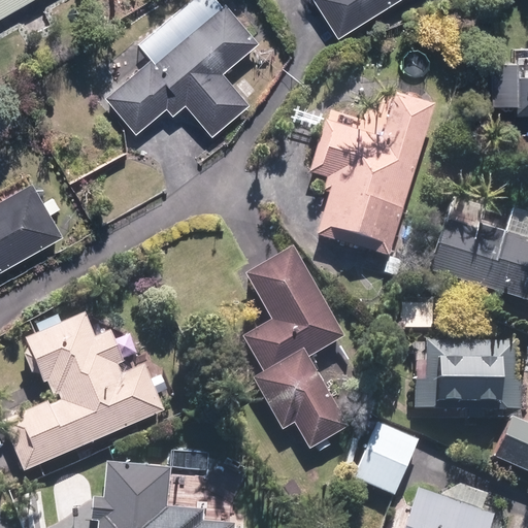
[(0,0),(0,18),(30,0),(0,0)]
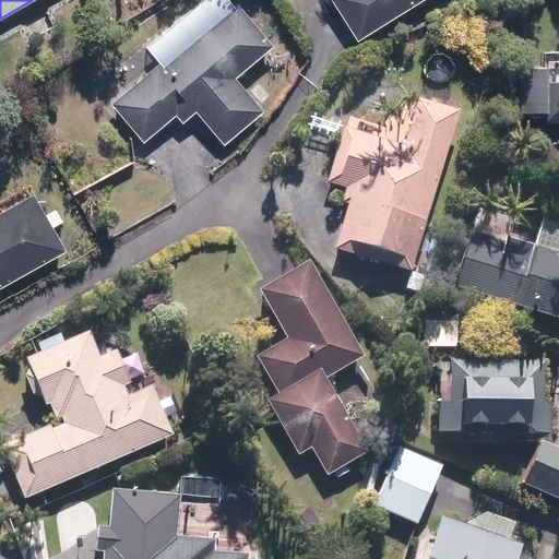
[(163,59),(114,100),(146,139),(178,113),(185,120),(198,109),(226,143),(268,107),(239,74),(276,43),(240,0),(166,63),(163,59)]
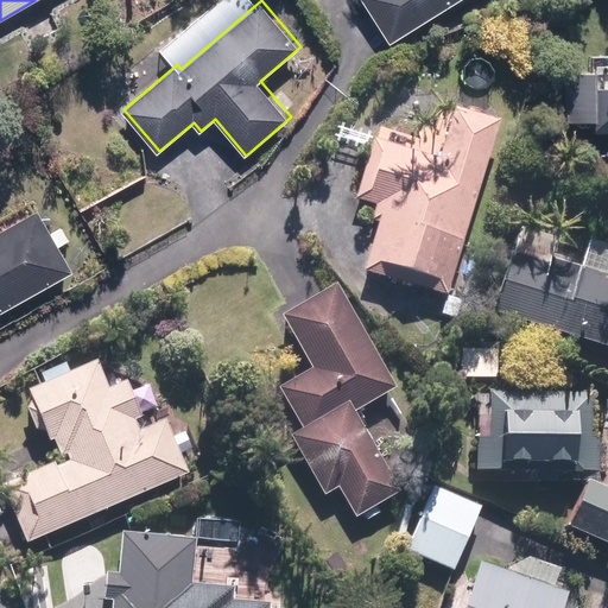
[(363,0),(392,43),(456,0),(363,0)]
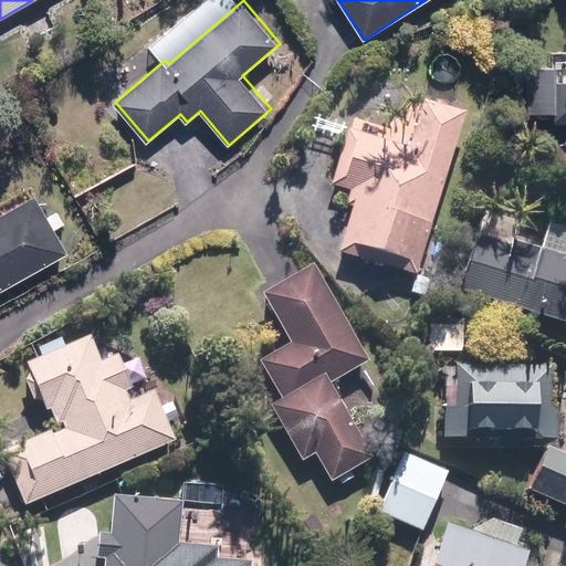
[(558,106),(559,118),(565,117),(565,75),(558,75),(558,60),(530,60),(531,106),(558,106)]
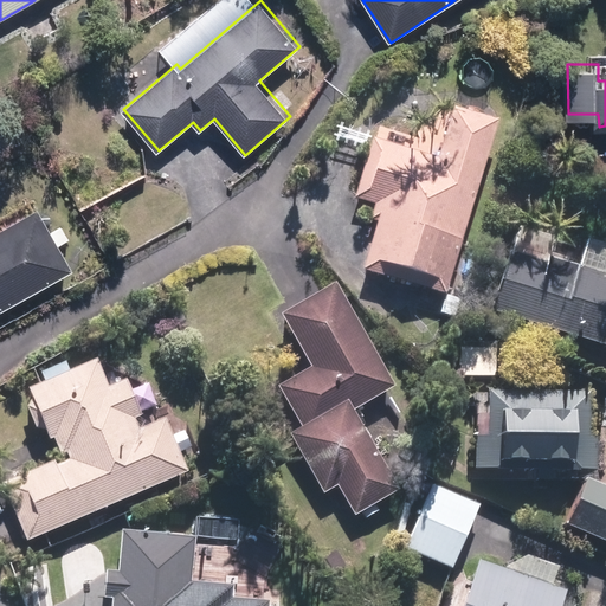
[(366,268),(449,292),(501,117),(457,105),(443,155),(375,136),(358,197),(385,205),(366,268)]
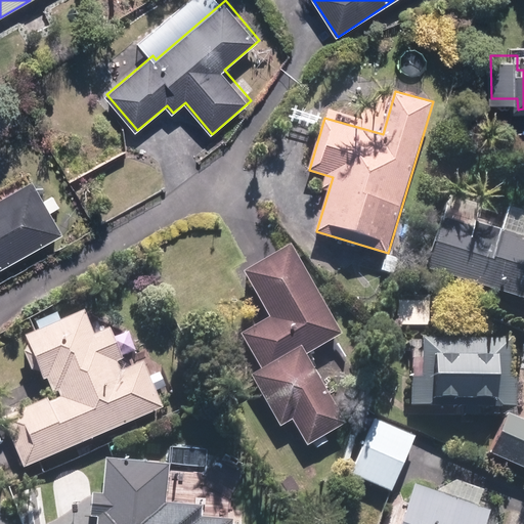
[(0,268),(67,230),(35,176),(0,195),(0,268)]
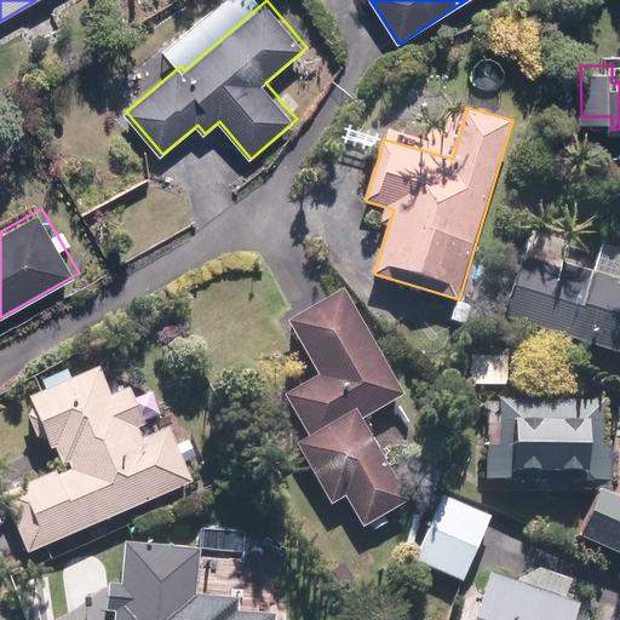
[(619,285),(530,258),(512,319),(619,351),(619,285)]
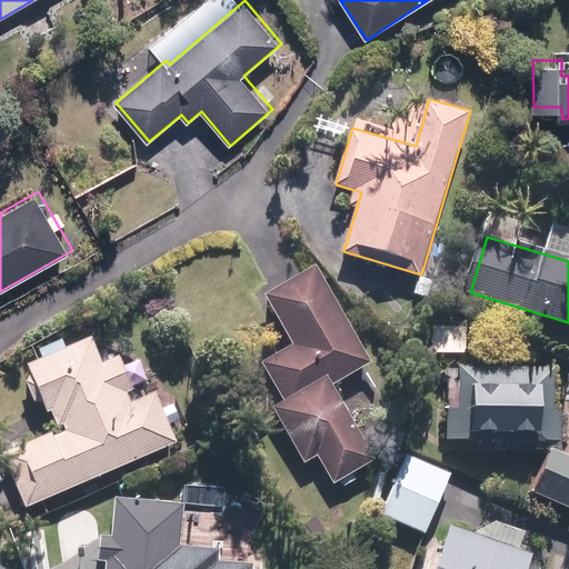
[(336,483),(378,459),(336,385),(376,362),(319,263),(266,293),(295,343),(263,361),(286,400),(275,406),(307,462),(319,455),(336,483)]
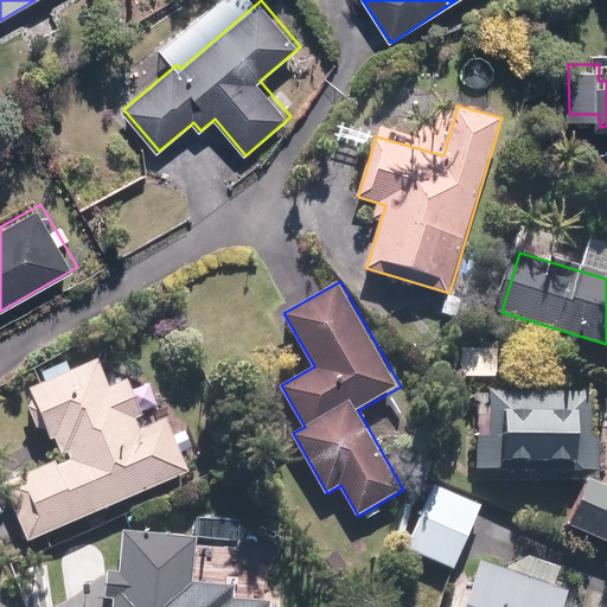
[(462,340),(462,377),(500,377),(500,342),(462,340)]
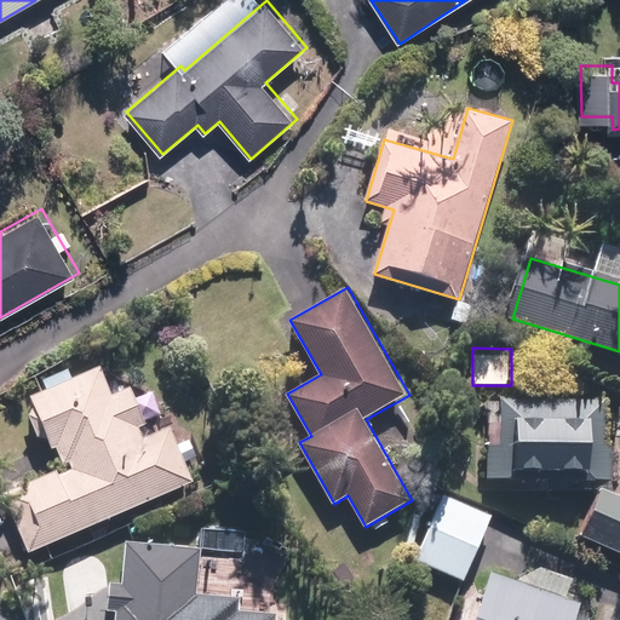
[(5,493),(30,552),(196,482),(173,428),(145,438),(141,428),(149,424),(133,388),(115,395),(103,367),(34,396),(39,405),(32,417),(40,437),(53,438),(64,465),(72,463),(74,469),(62,475),(59,469),(5,493)]
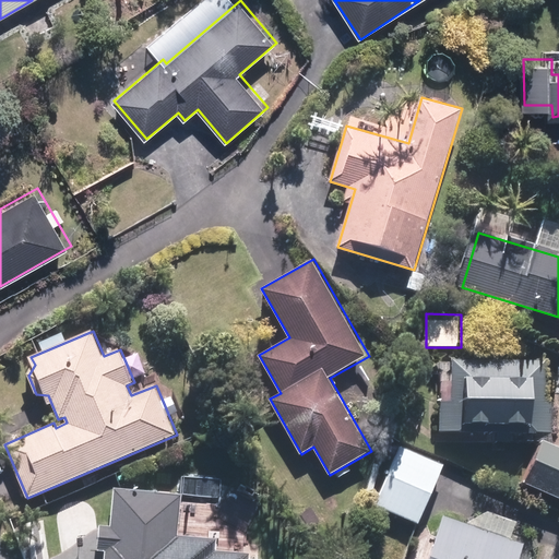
[(440,400),(439,430),(554,431),(555,359),(453,358),(452,400),(440,400)]
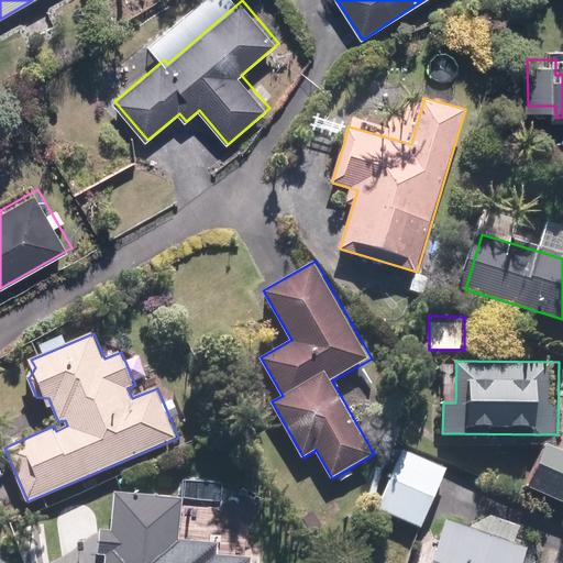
[(562,448),(549,442),(529,487),(562,501),(562,448)]
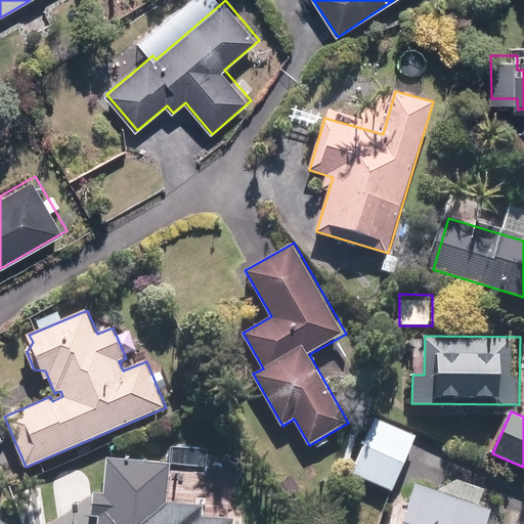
[(418,435),(377,418),(353,473),(393,490),(418,435)]
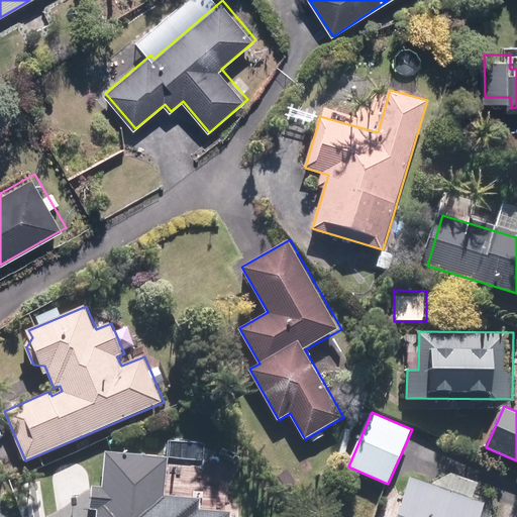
[(98,510),(97,516),(232,516),(233,511),(201,508),(202,498),(167,495),(171,455),(106,450),(103,487),(94,486),(92,510),(98,510)]
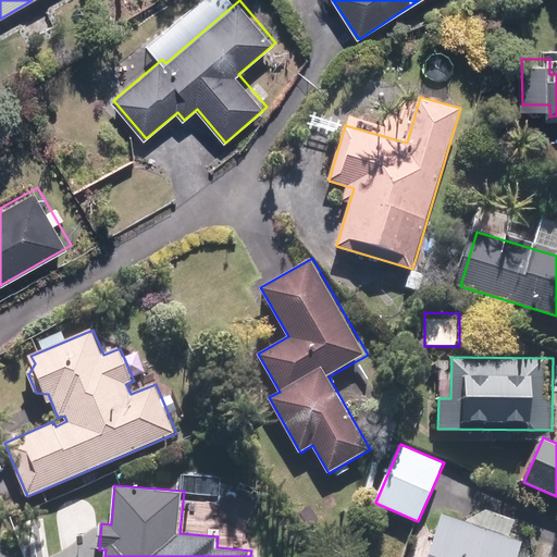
[(430,556),(519,556),(524,542),(445,515),(430,556)]
